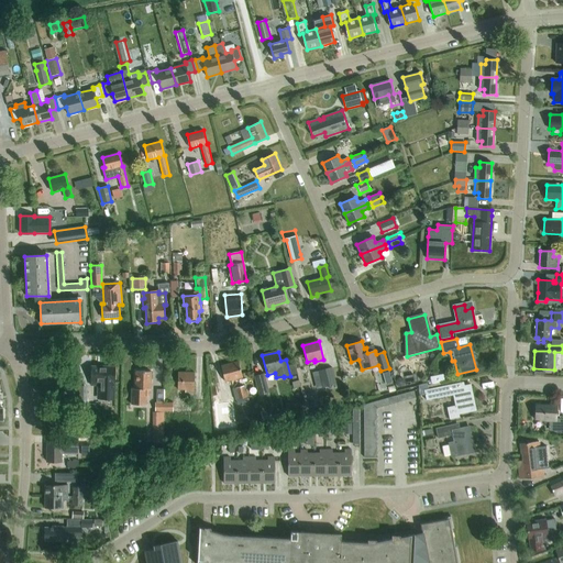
[(224,382),(242,377),(239,362),(221,366),(224,382)]
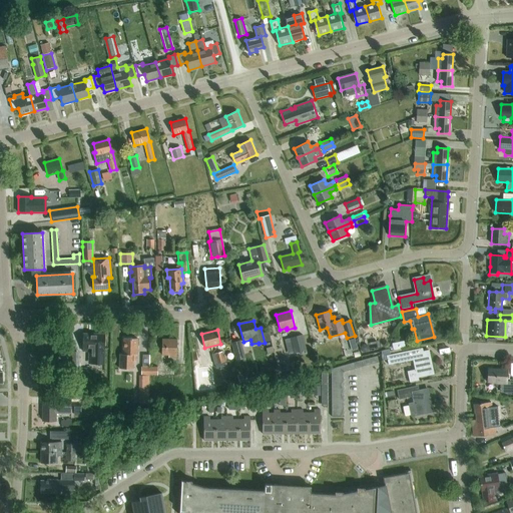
[(105,335),(83,334),(82,352),(90,352),(90,364),(104,365),(105,335)]
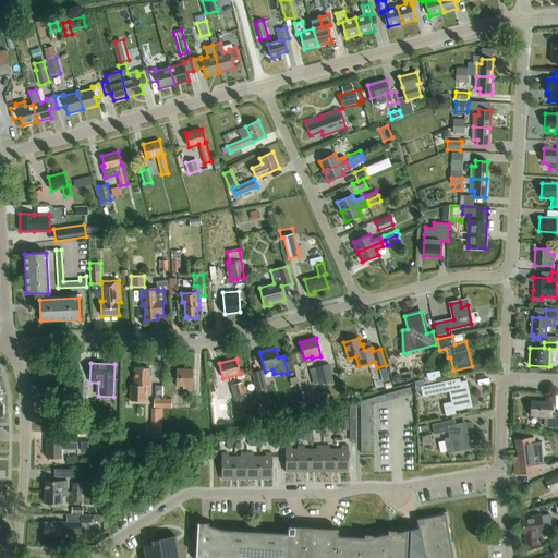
[(329,364),(315,367),(317,376),(313,377),(315,386),(319,385),(334,381),(329,364)]
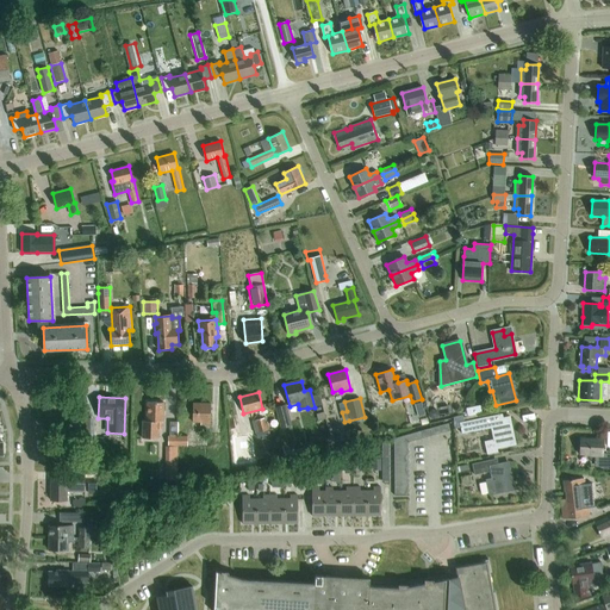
[(142,421),(142,437),(159,439),(159,429),(162,429),(162,422),(163,422),(165,403),(147,402),(145,421),(142,421)]
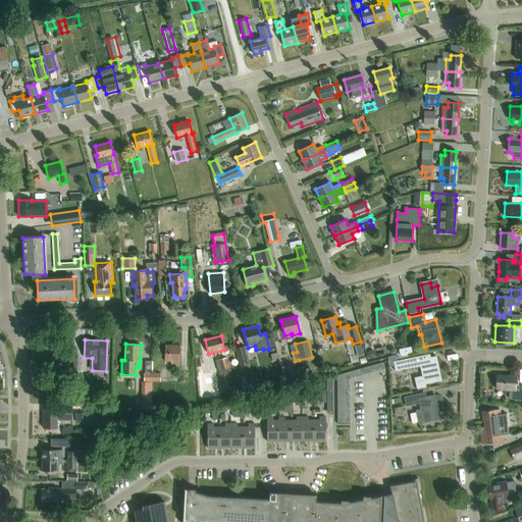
[(363,344),(356,345),(359,359),(366,358),(363,344)]
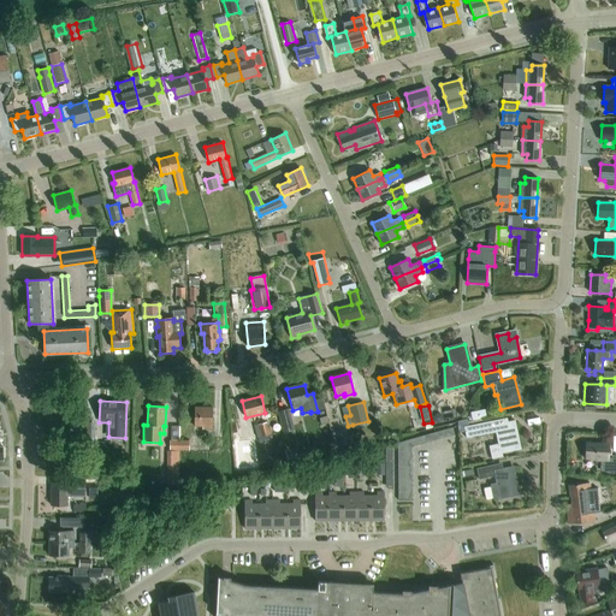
[(212,430),(213,408),(195,408),(194,426),(202,426),(202,430),(212,430)]
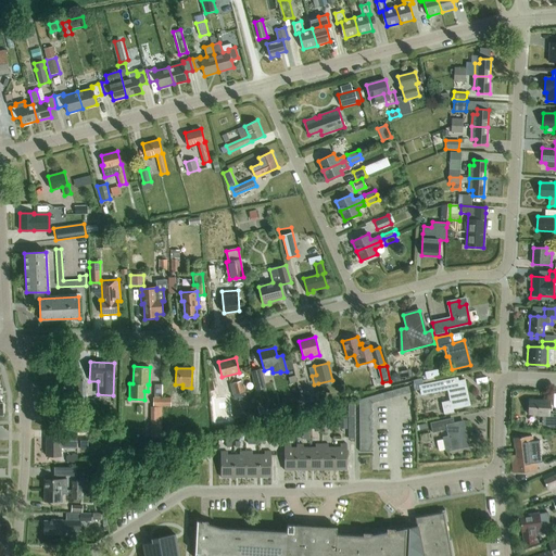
[(264,388),(260,370),(252,373),(256,389),(264,388)]
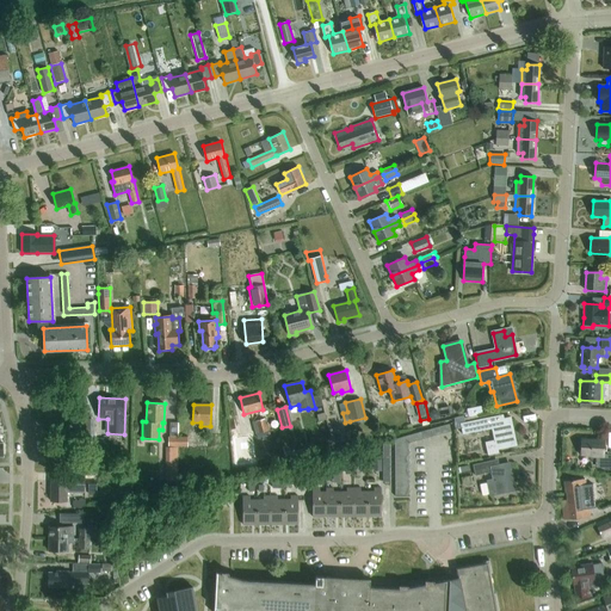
[(481,415),(480,407),(469,409),(466,411),(467,415),(464,415),(464,418),(470,417),(481,415)]
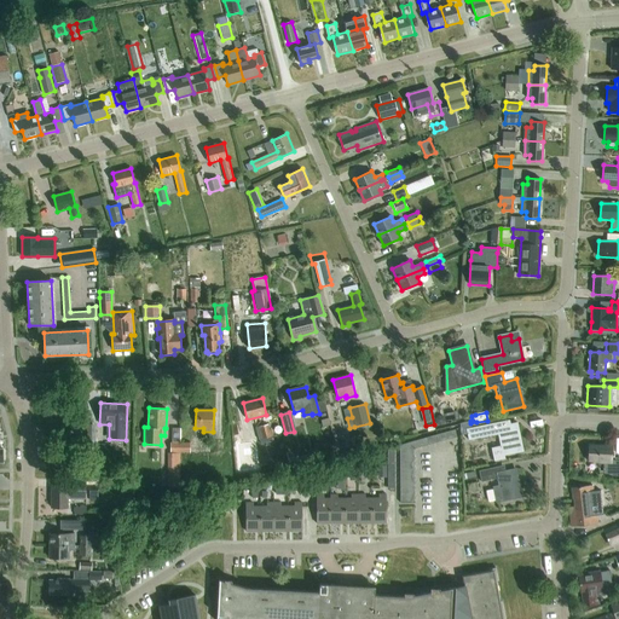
[(498,434),(501,447),(491,449),(493,462),(505,460),(504,456),(524,452),(518,424),(510,426),(509,420),(496,423),(496,422),(466,428),(468,440),(498,434)]
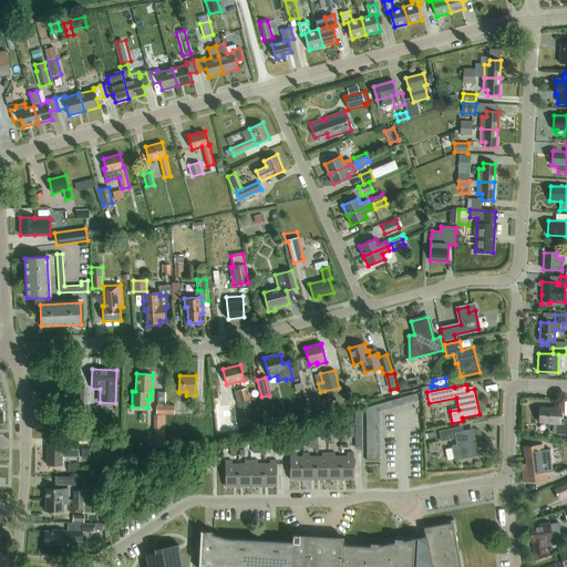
[(234,392),(237,403),(248,400),(245,389),(234,392)]
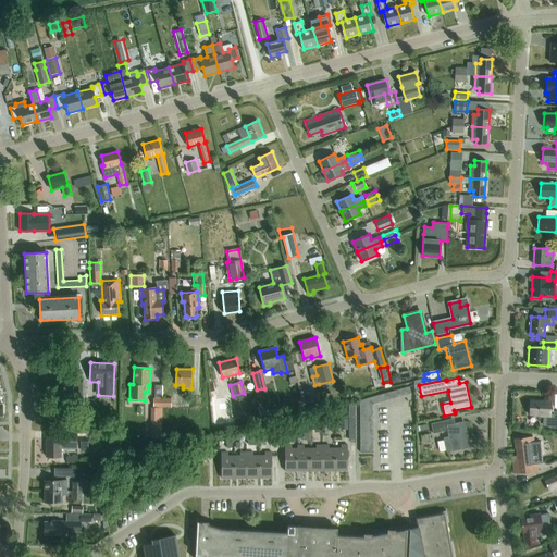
[(411,393),(409,386),(360,400),(360,453),(373,453),(373,404),(411,393)]
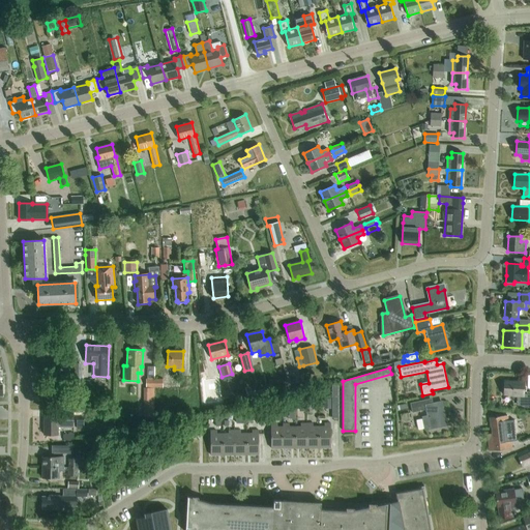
[(163,388),(163,379),(154,379),(154,388),(163,388)]
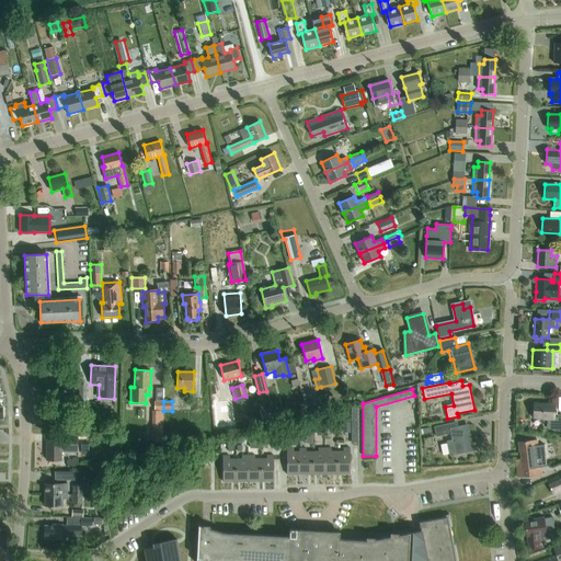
[(172,411),(182,411),(182,401),(172,401),(172,411)]
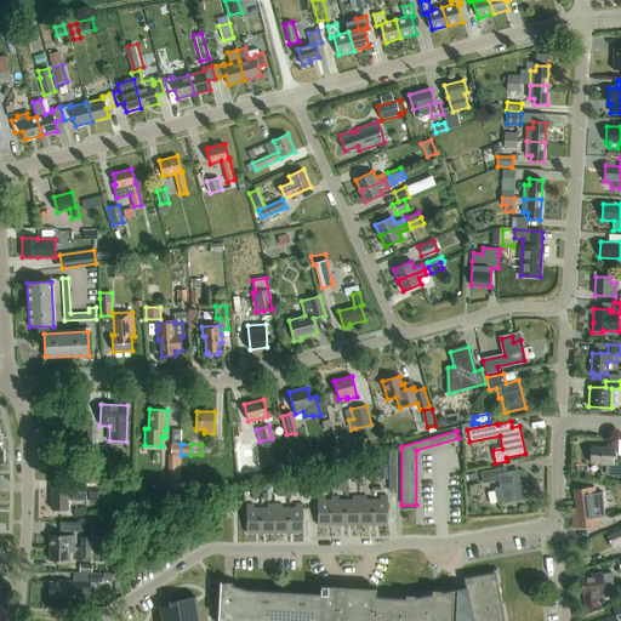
[(607,476),(614,476),(620,474),(620,461),(614,461),(615,445),(607,445),(607,446),(591,446),(591,462),(599,462),(599,465),(607,465),(607,476)]
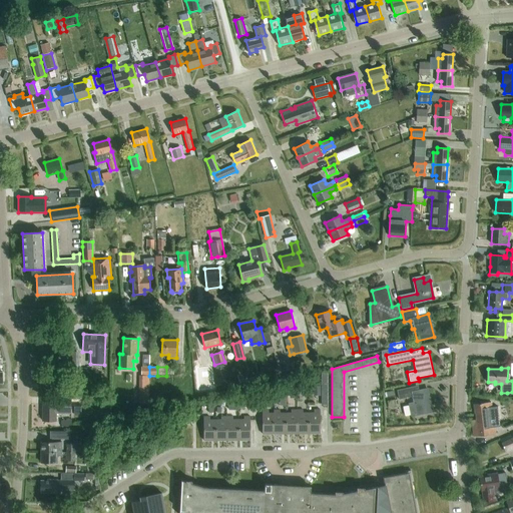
[(246,377),(245,373),(238,374),(241,385),(254,382),(252,375),(246,377)]
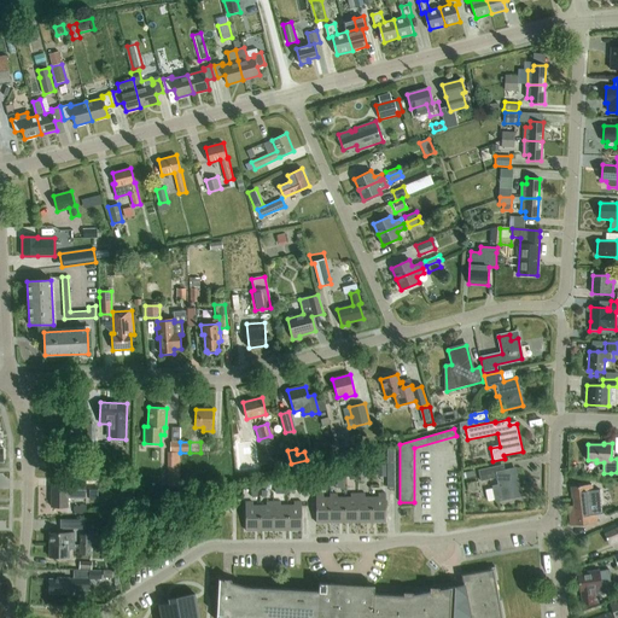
[(168,453),(168,485),(180,487),(180,453),(168,453)]
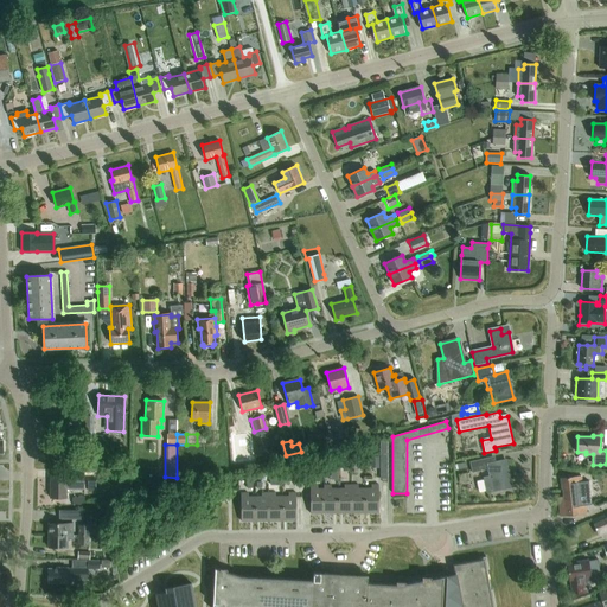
[(506,461),(494,464),(493,458),(471,461),(473,473),(489,470),(490,478),(485,478),(486,479),(478,481),(479,492),(487,490),(487,492),(511,487),(506,461)]
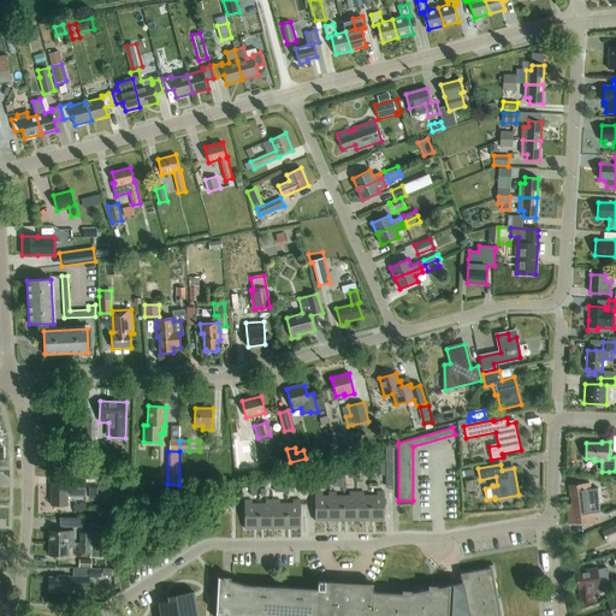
[(86,497),(86,487),(86,480),(67,480),(67,486),(51,486),(51,505),(66,505),(67,497),(86,497)]
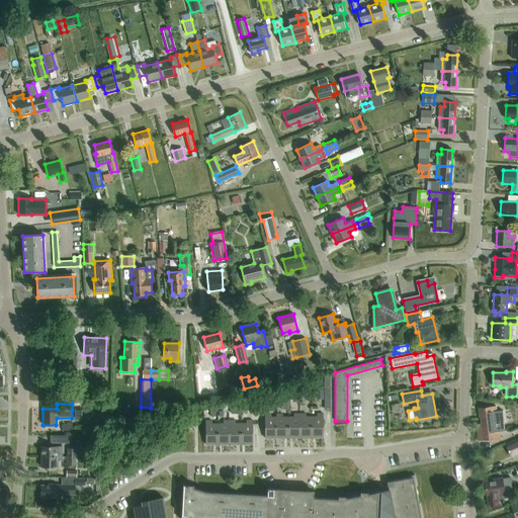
[(500,438),(500,431),(504,431),(502,411),(497,411),(496,406),(480,408),(481,423),(477,423),(479,440),(500,438)]
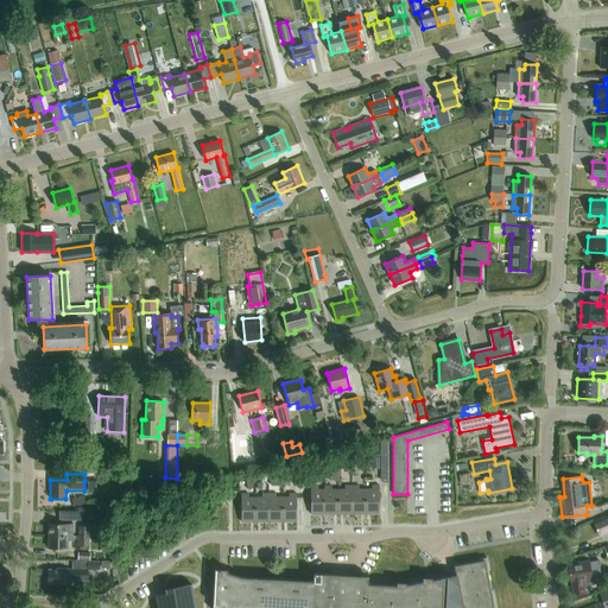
[(339,514),(339,489),(333,489),(333,486),(325,486),(325,489),(325,514),(339,514)]
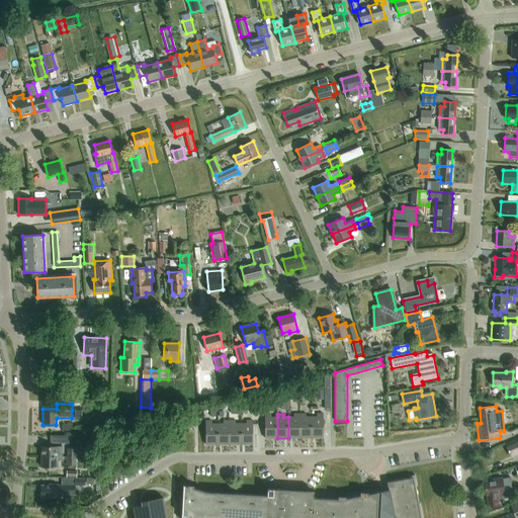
[(288,438),(300,438),(300,414),(295,414),(295,417),(288,417),(288,438)]
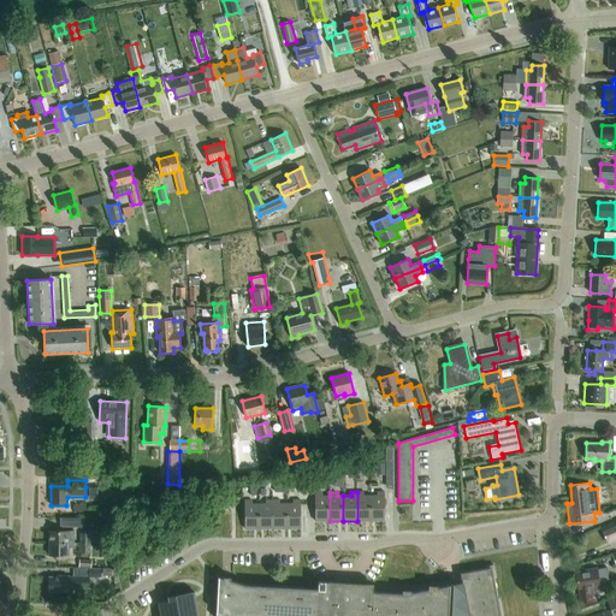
[(371,521),(371,496),(365,496),(365,492),(357,492),(357,521),(371,521)]
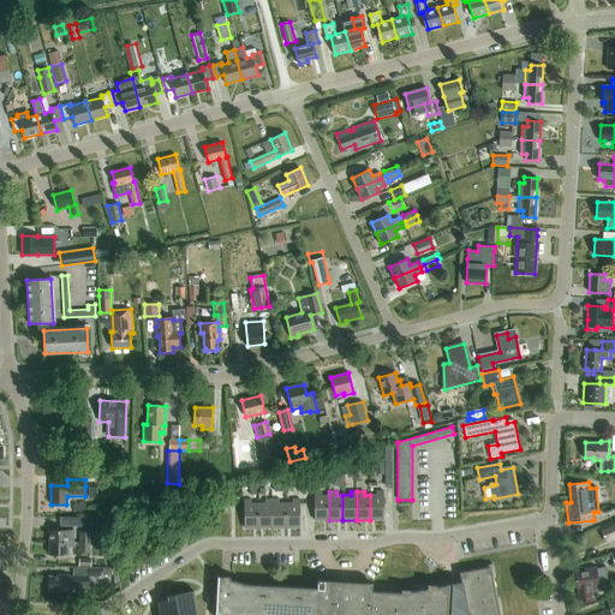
[(370,495),(370,520),(384,519),(384,491),(377,491),(378,495),(370,495)]
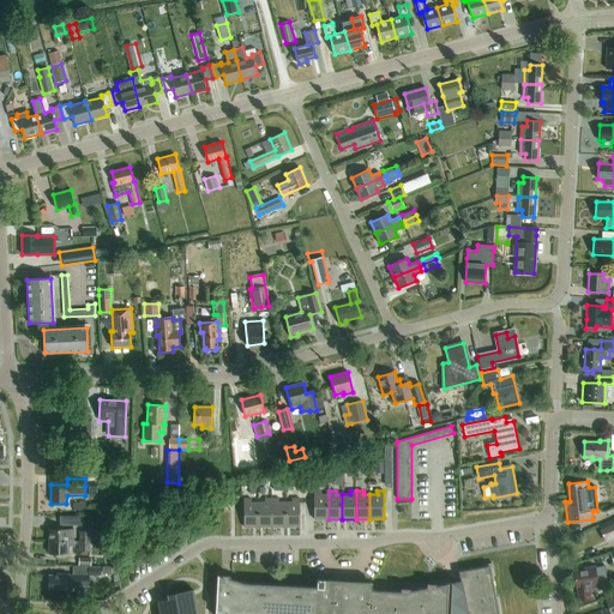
[(329,519),(329,494),(323,494),(321,492),(314,492),(314,519),(329,519)]
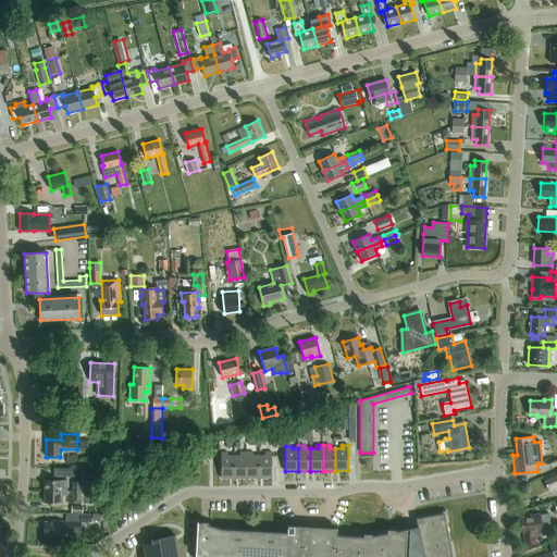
[(234,479),(234,456),(227,456),(227,453),(221,453),(222,479),(234,479)]
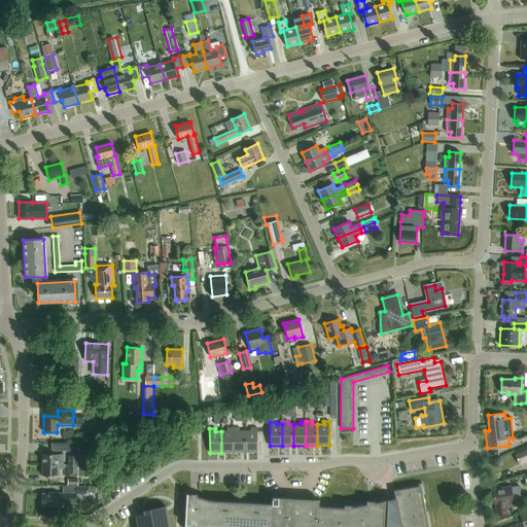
[(221,453),(234,453),(234,428),(227,428),(227,431),(221,431),(221,453)]
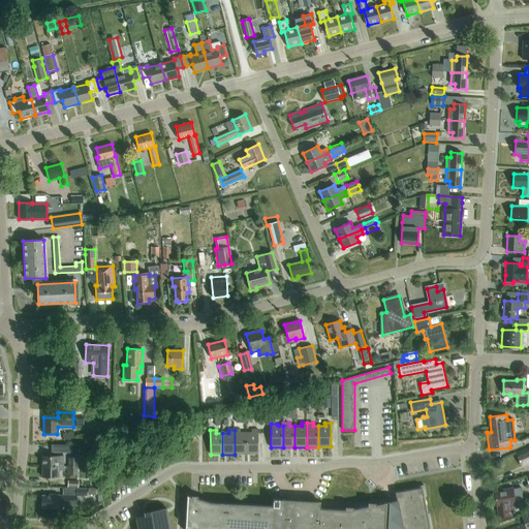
[(246,455),(246,433),(240,433),(240,430),(235,430),(235,455),(246,455)]
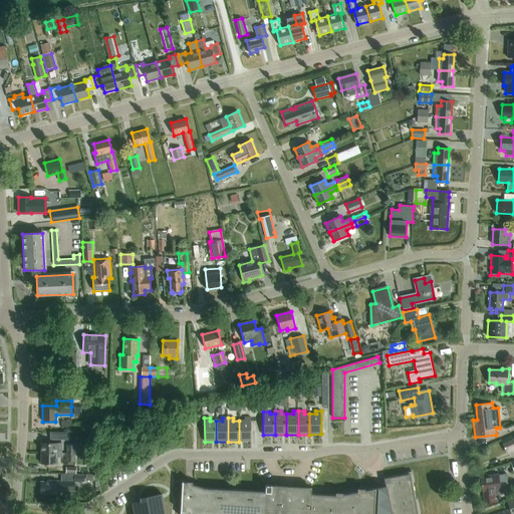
[(239,421),(239,442),(251,441),(251,418),(245,418),(245,421),(239,421)]
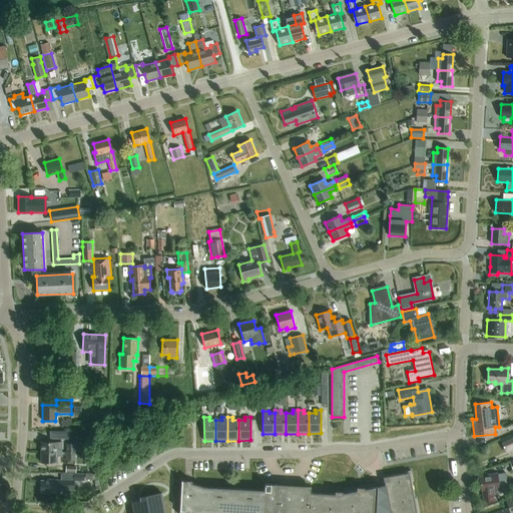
[(512,433),(500,439),(505,451),(512,447),(512,433)]
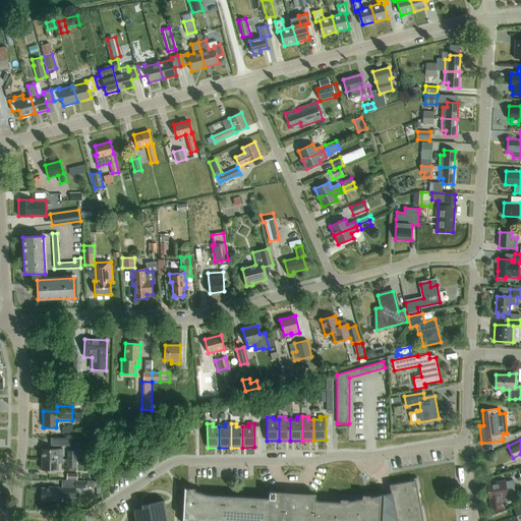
[(42,460),(62,460),(62,458),(62,450),(42,450),(42,460)]
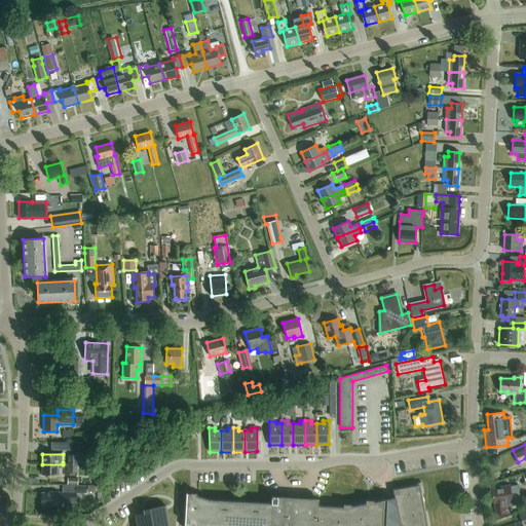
[(77,473),(77,463),(68,463),(68,473),(77,473)]
